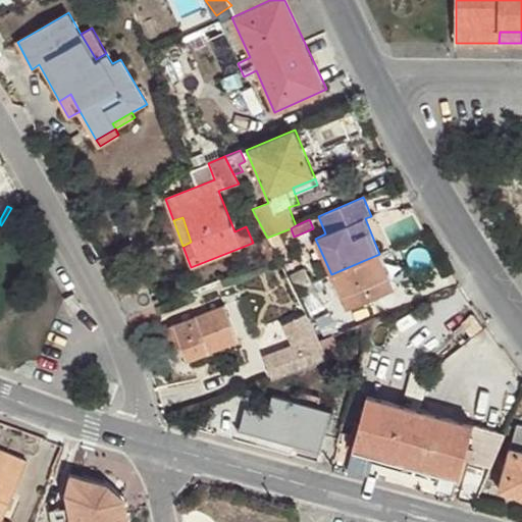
[(394,289),(379,254),(331,274),(345,309),(394,289)]
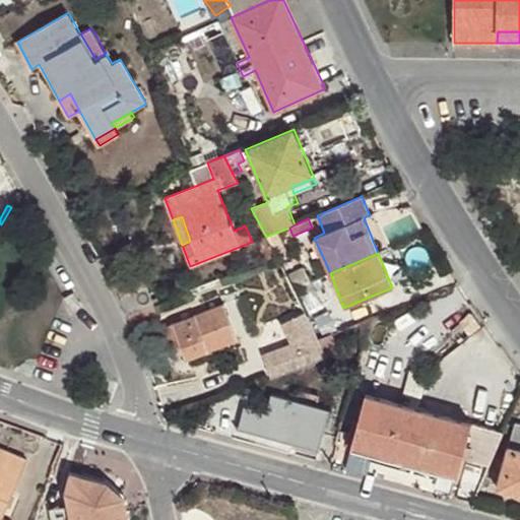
[(290,274),(297,287),(309,282),(302,267),(290,274)]
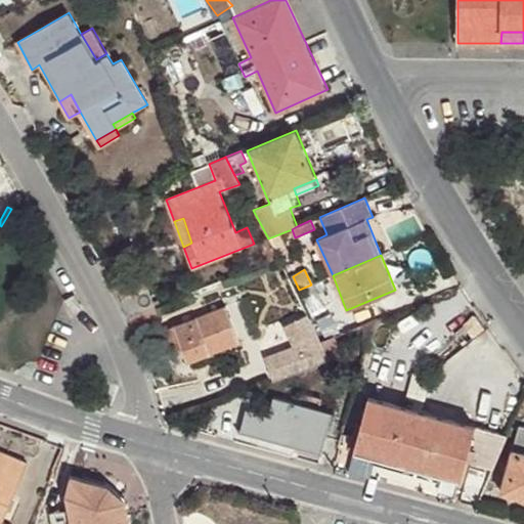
[(325,293),(319,281),(313,284),(319,296),(325,293)]
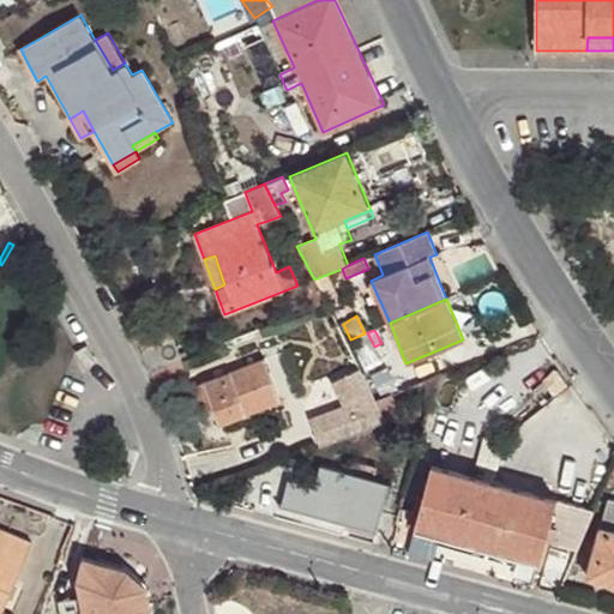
[(365,333),(350,339),(365,369),(381,361),(374,347),(367,332),(365,333)]
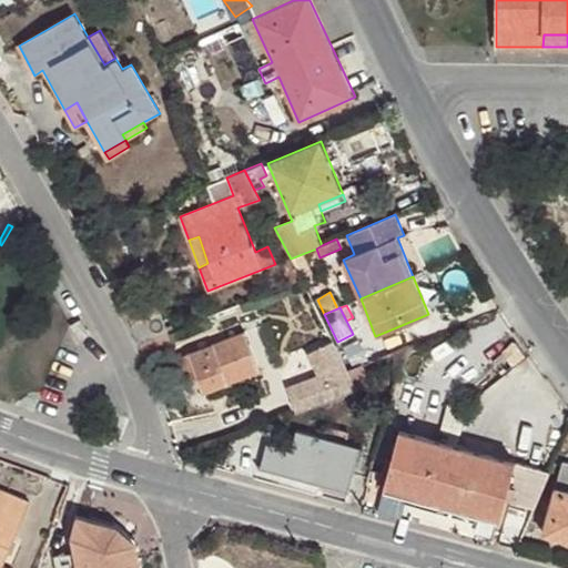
[(89,333),(81,318),(71,324),(78,340),(89,333)]
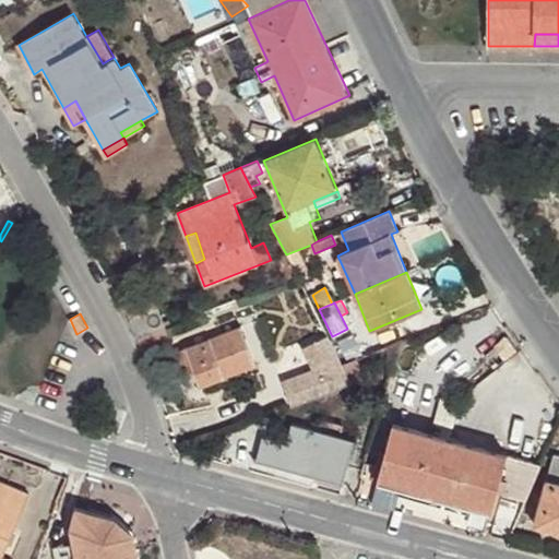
[(186,349),(174,353),(182,379),(195,375),(200,387),(254,366),(240,325),(185,347),(186,349)]
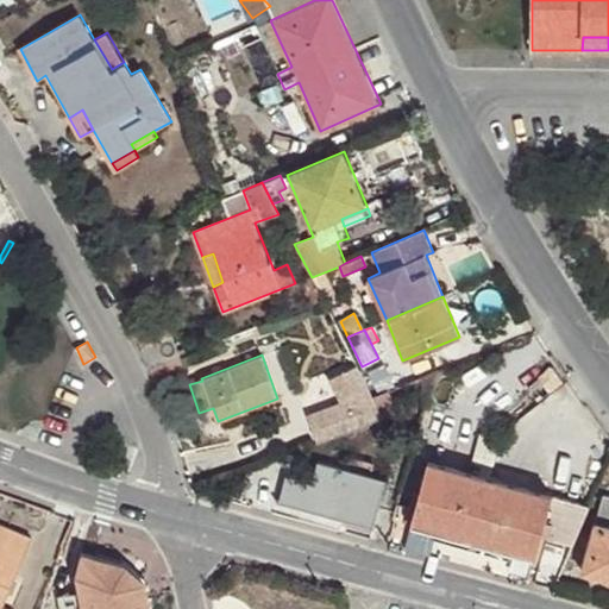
[(180,357),(151,368),(155,377),(183,366),(180,357)]
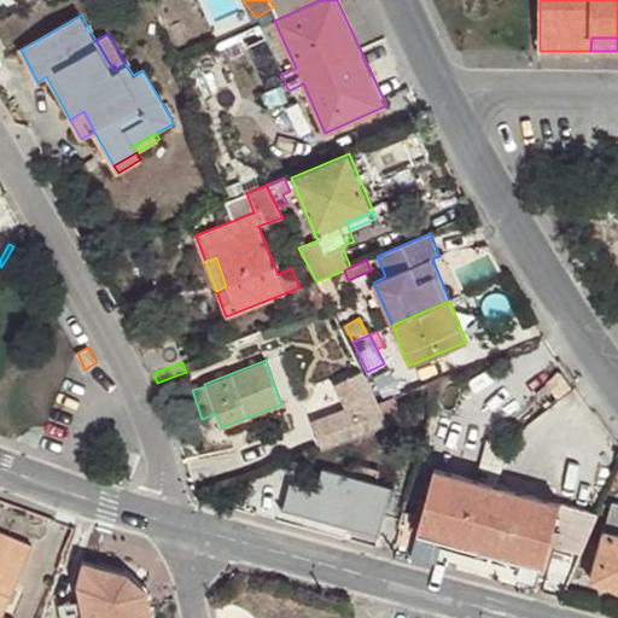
[(404,418),(394,396),(379,402),(380,404),(389,424),(404,418)]
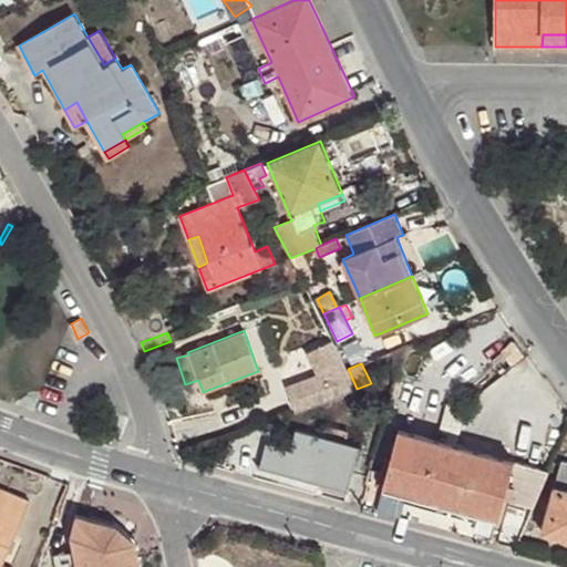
[(298,411),(357,389),(349,371),(322,382),(320,377),(290,389),(298,411)]
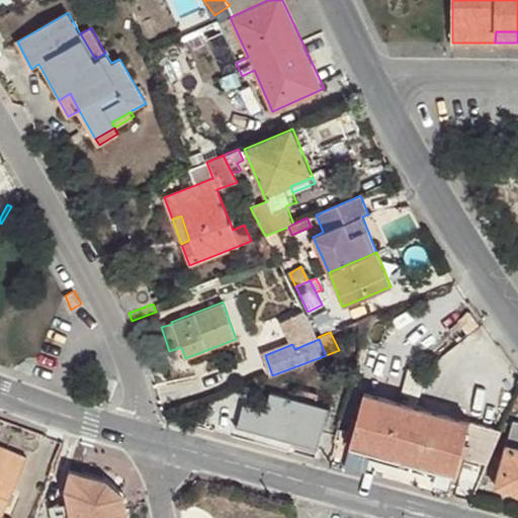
[(301,391),(299,400),(316,405),(318,395),(301,391)]
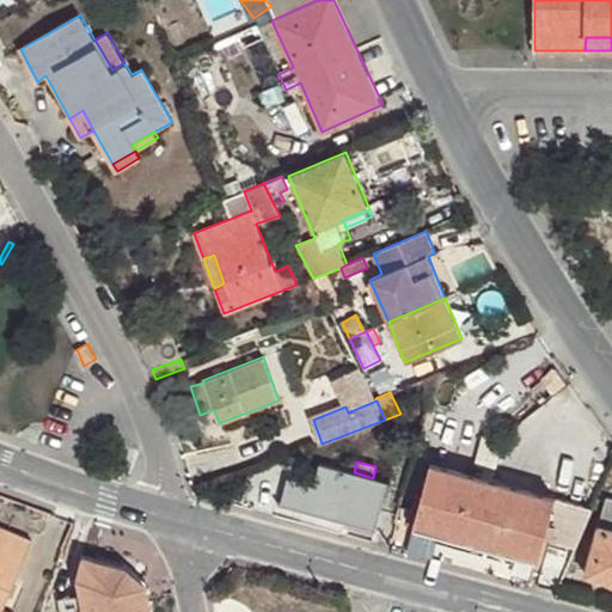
[(373,478),(354,472),(320,464),(314,485),(288,478),(280,503),(375,531),(389,482),(373,478)]
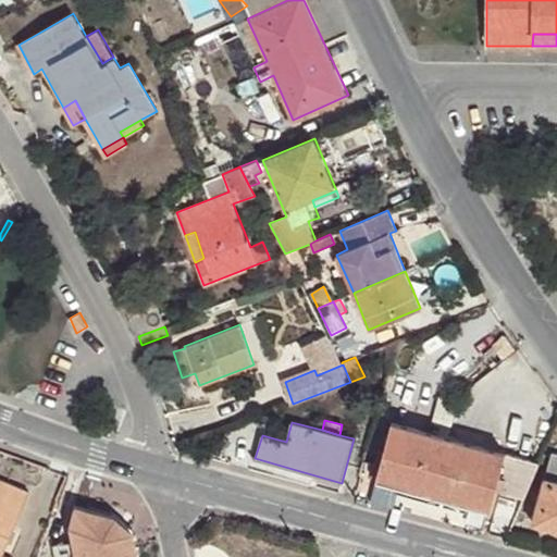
[(523,499),(539,461),(463,442),(393,422),(376,480),(399,486),(400,481),(468,498),(467,505),(489,510),(494,491),(523,499)]
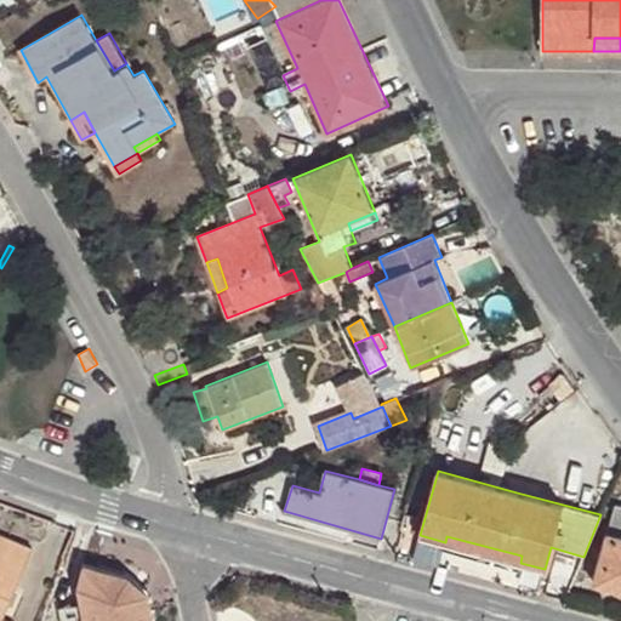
[(592,584),(620,591),(620,505),(614,503),(592,584)]
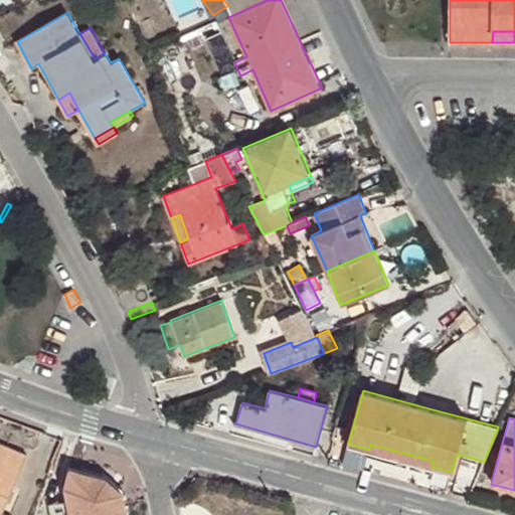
[(0,514),(6,514),(1,512),(26,455),(0,443),(0,514)]
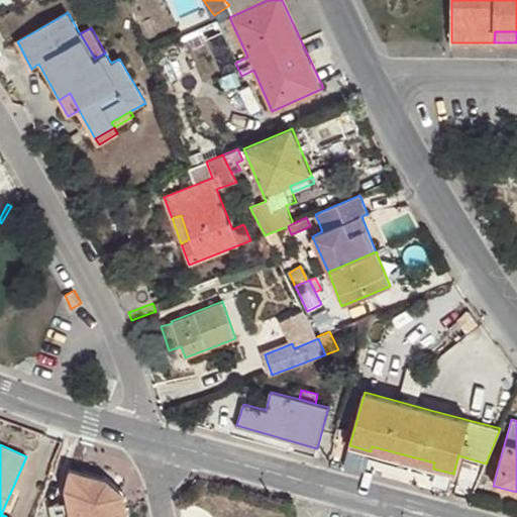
[(372,446),(371,451),(433,469),(434,462),(372,446)]
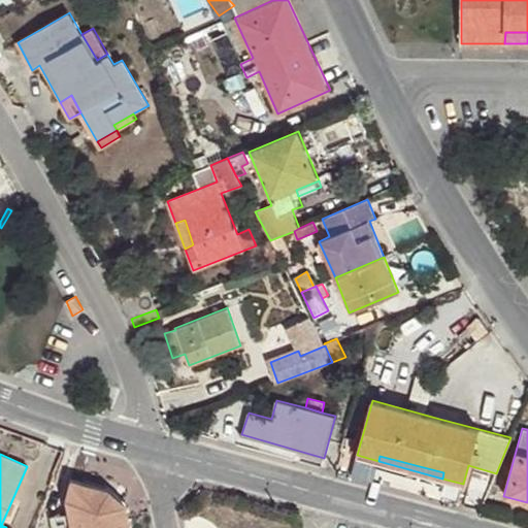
[(129,527),(126,505),(109,491),(72,481),(66,501),(70,527),(129,527)]
